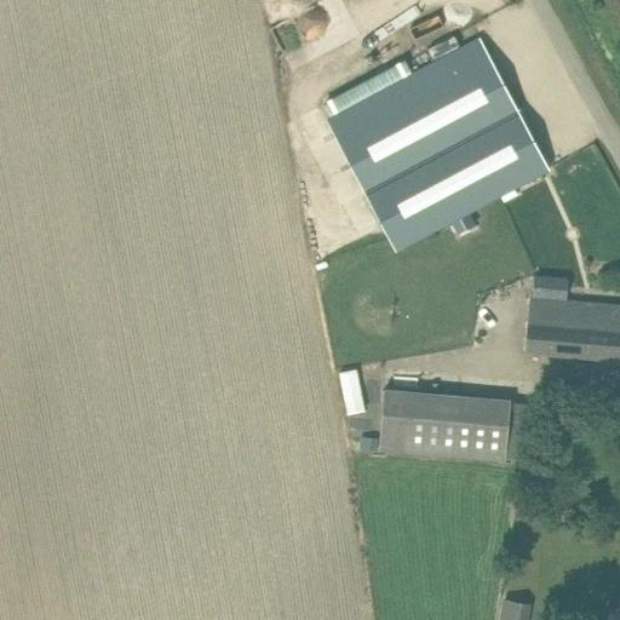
[(300,35),(325,19),(314,3),(290,19),(300,35)]
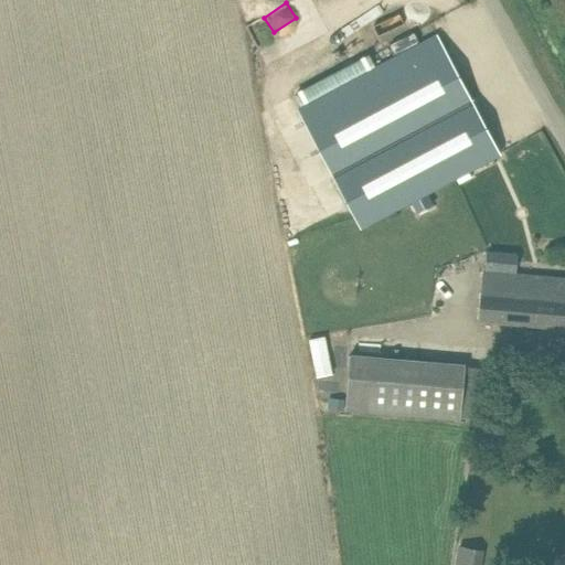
[(437,34),(298,108),(361,228),(502,155),(437,34)]
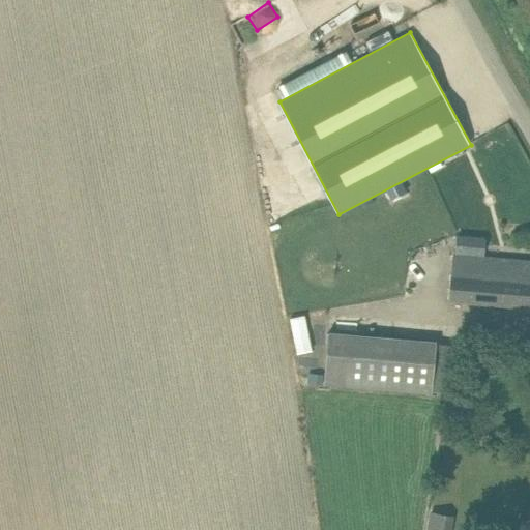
[(450,300),(529,306),(529,260),(454,254),(450,300)]
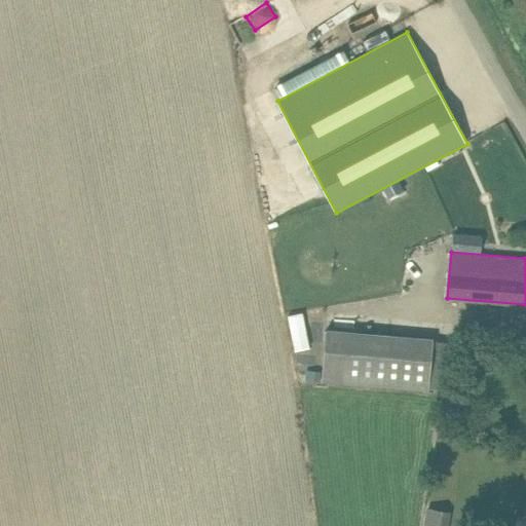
[(294,350),(312,346),(306,310),(288,314),(294,350)]
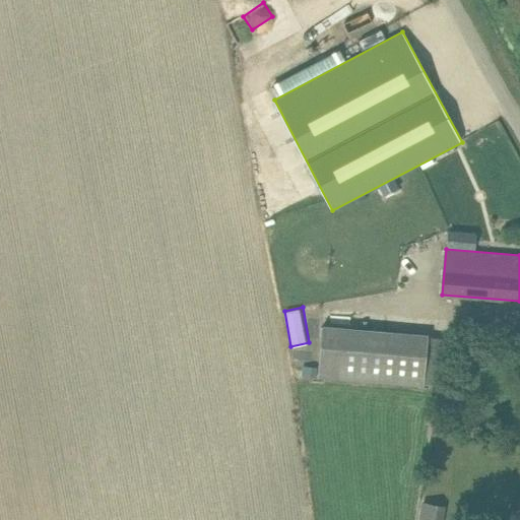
[(428,337),(324,328),(320,377),(425,386),(428,337)]
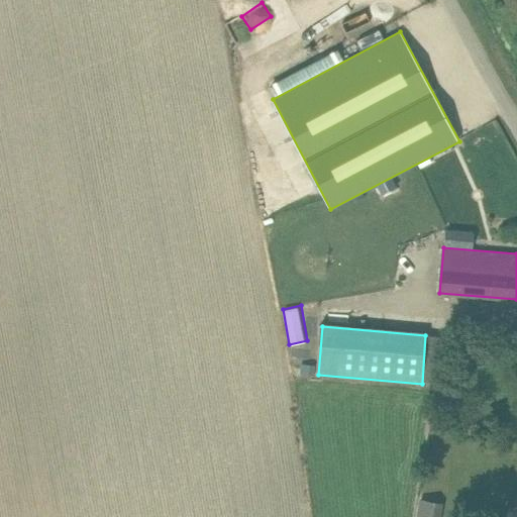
[(301,364),(300,374),(315,375),(316,365),(301,364)]
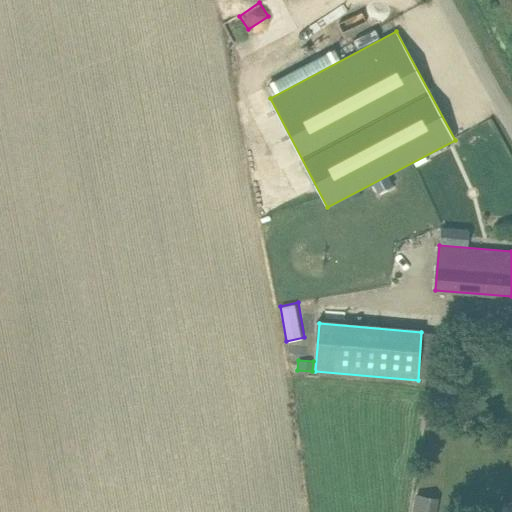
[(415,494),(411,511),(436,511),(439,498),(415,494)]
